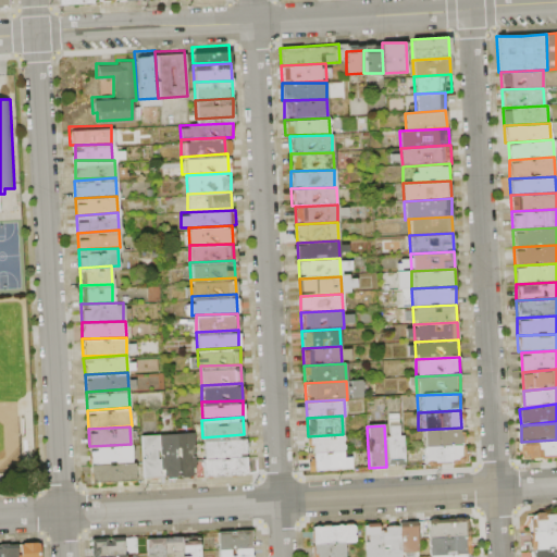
[(174,430),(193,428),(196,471),(177,472),(174,430)]
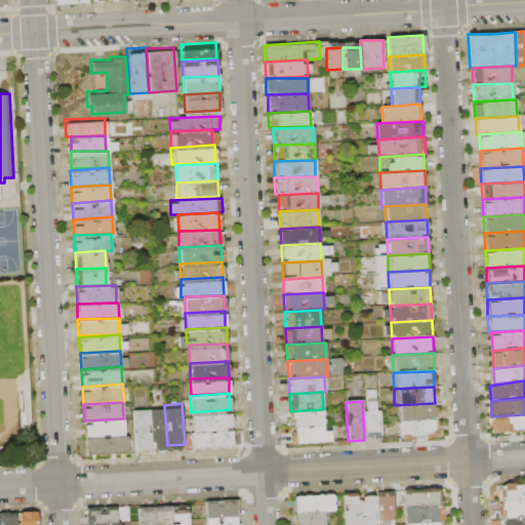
[(396,405),(436,404),(436,421),(398,422),(396,422),(396,405)]
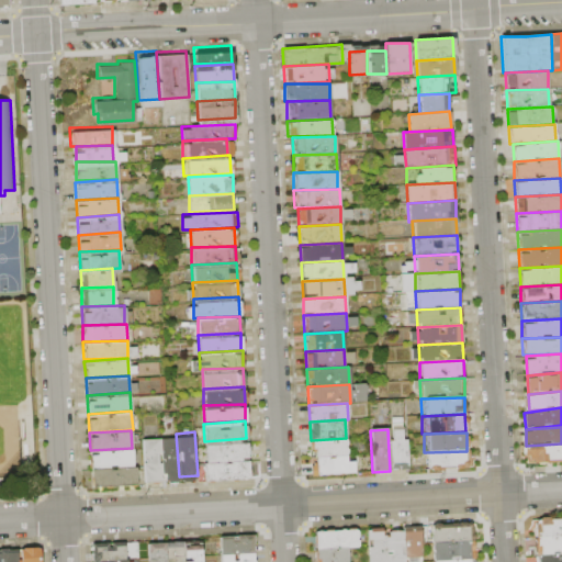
[(157,435),(176,434),(179,476),(161,478),(157,435)]
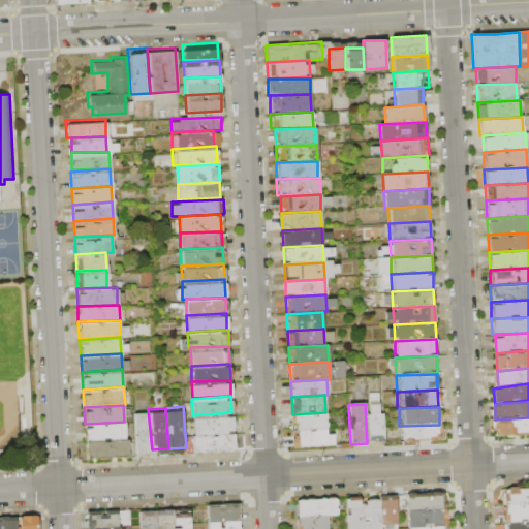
[(132,410),(148,409),(152,449),(135,452),(132,410)]
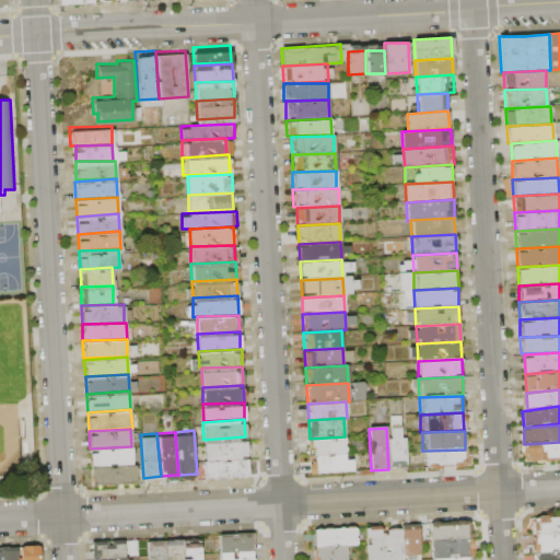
[(245,436),(246,455),(205,458),(203,440),(245,436)]
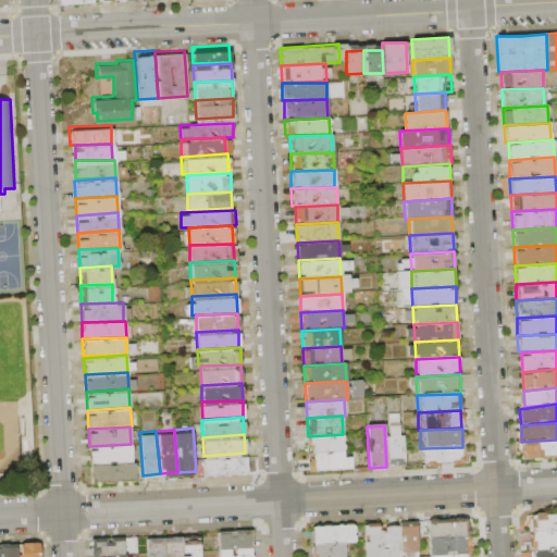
[(308,436),(343,434),(344,450),(309,453),(308,436)]
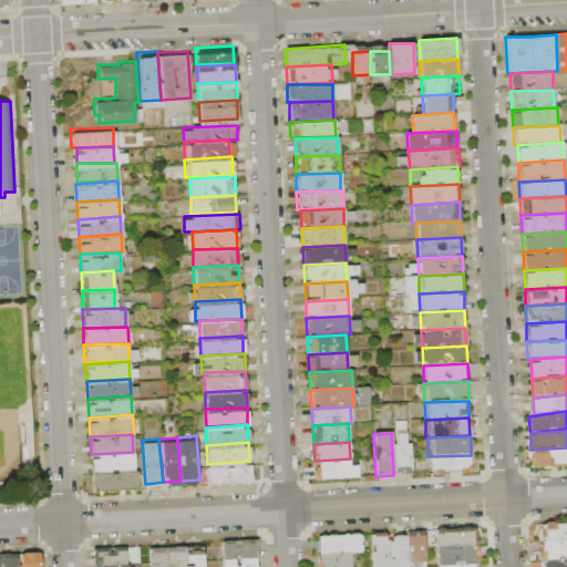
[(392,444),(410,444),(411,474),(393,475),(392,444)]
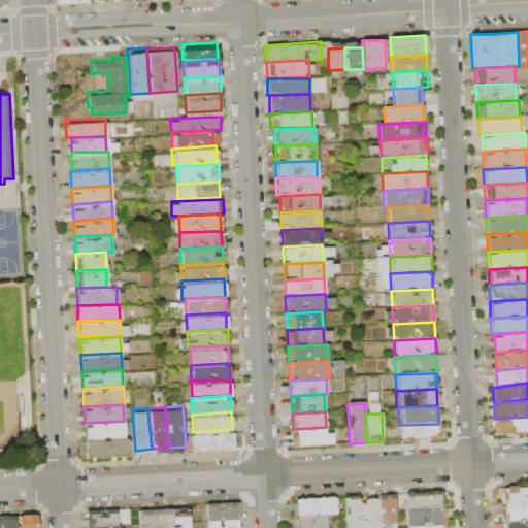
[(494,419),(527,417),(527,433),(495,435),(494,419)]
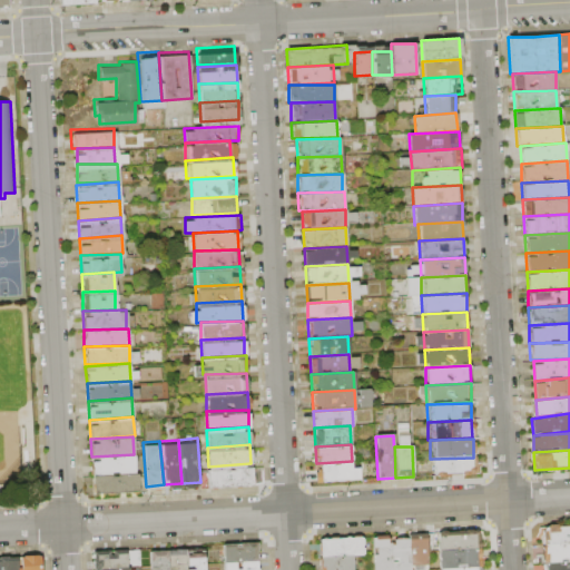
[(134,454),(135,472),(92,474),(91,457),(134,454)]
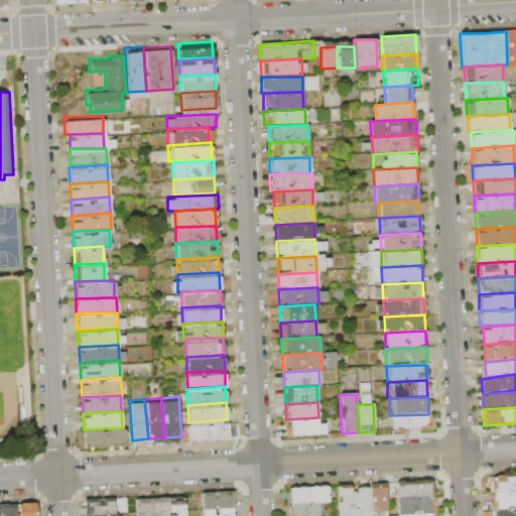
[(391,415),(428,414),(428,429),(392,430),(391,415)]
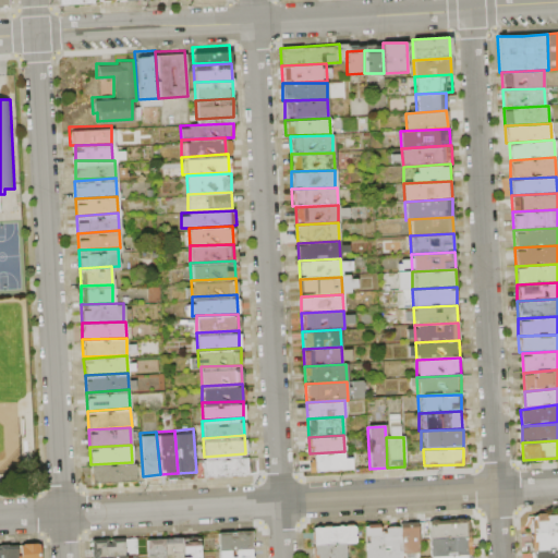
[(310,453),(344,451),(346,473),(311,475),(310,453)]
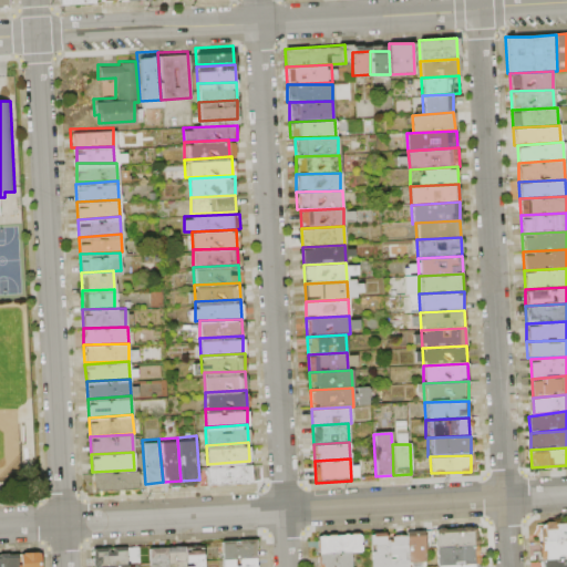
[(207,464),(249,461),(251,482),(209,485),(207,464)]
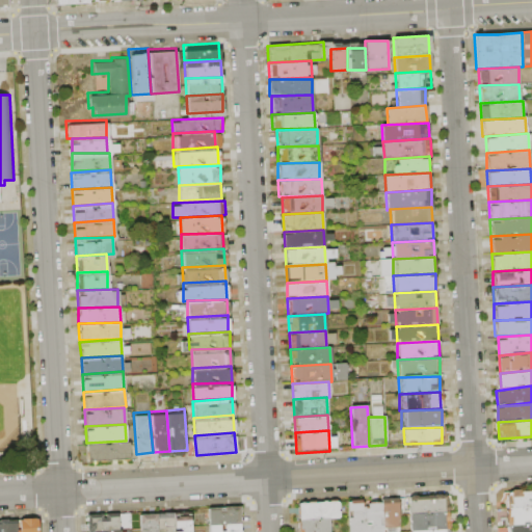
[(86,443),(126,441),(127,457),(87,459),(86,443)]
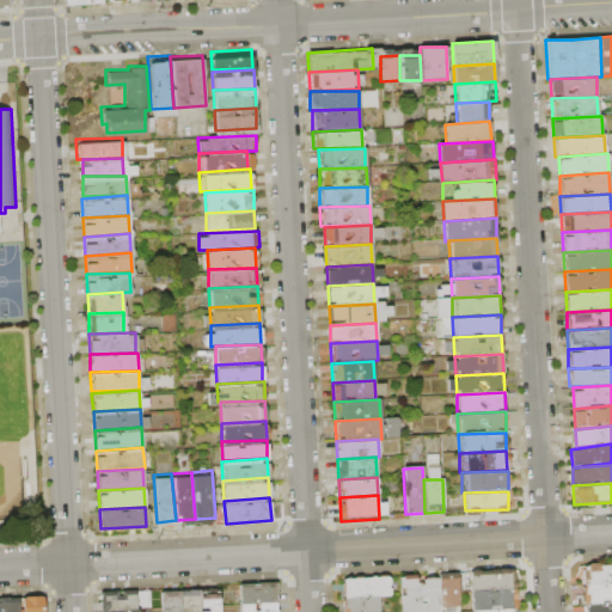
[(611,562),(611,580),(583,582),(581,564),(611,562)]
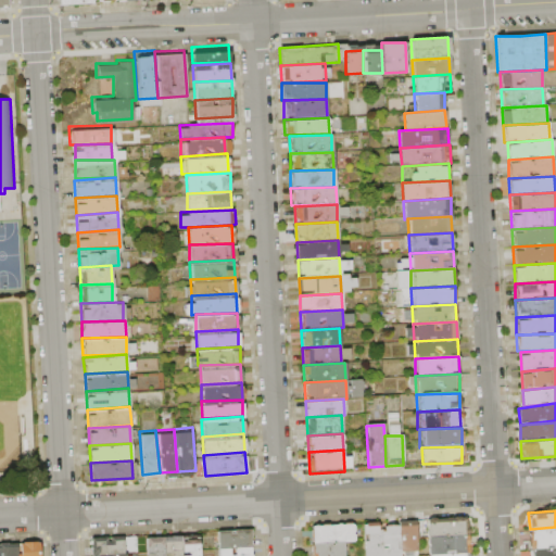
[(427,521),(464,519),(465,532),(428,534),(427,521)]
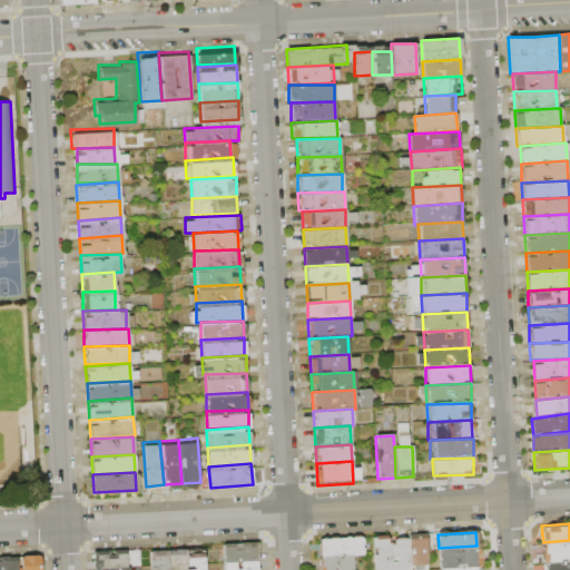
[(372,569),(371,536),(389,534),(390,541),(390,569),(372,569)]
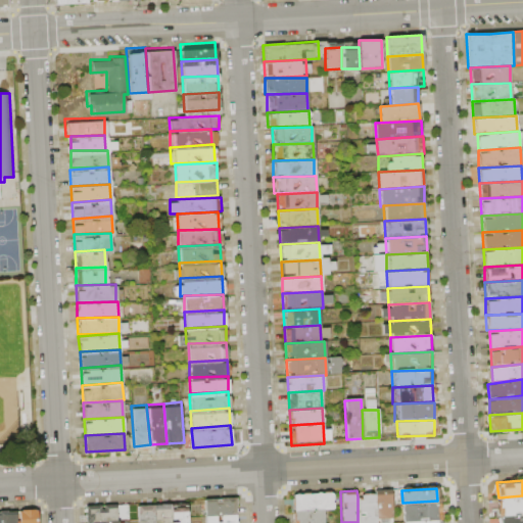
[(333,508),(323,509),(292,510),(291,494),(332,492),(333,508)]
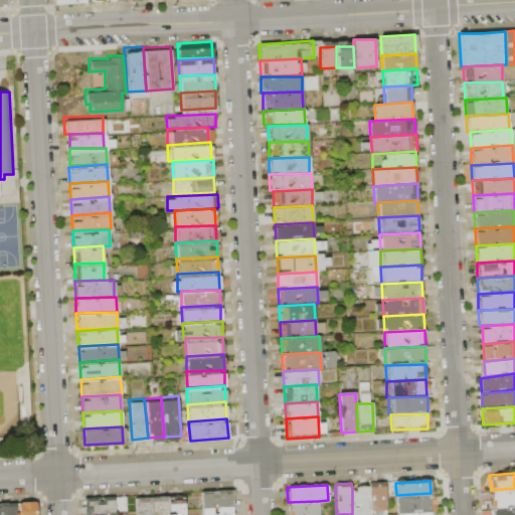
[(384,485),(386,510),(370,511),(369,486),(384,485)]
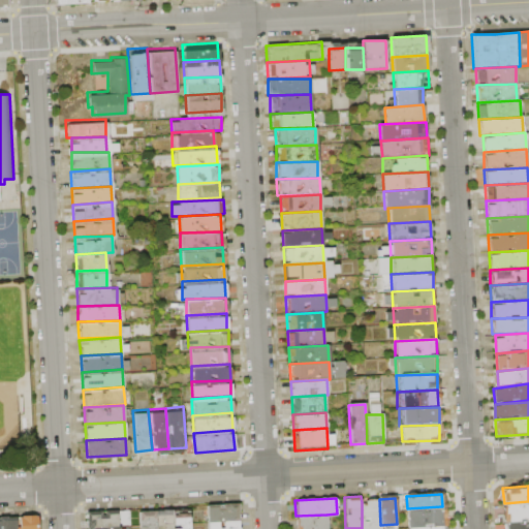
[(362,528),(362,502),(379,501),(379,528),(362,528)]
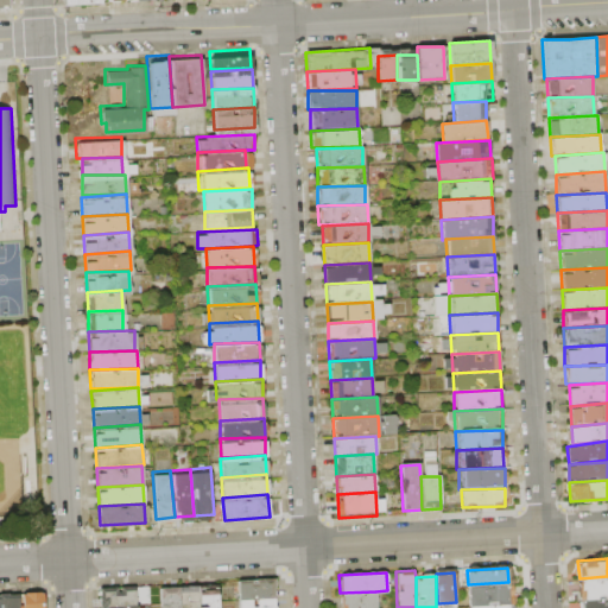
[(580,578),(607,576),(607,595),(581,597),(580,578)]
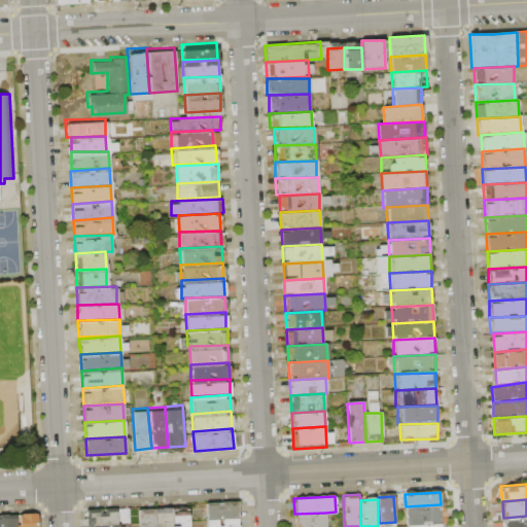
[(205,503),(237,501),(238,517),(207,519),(205,503)]
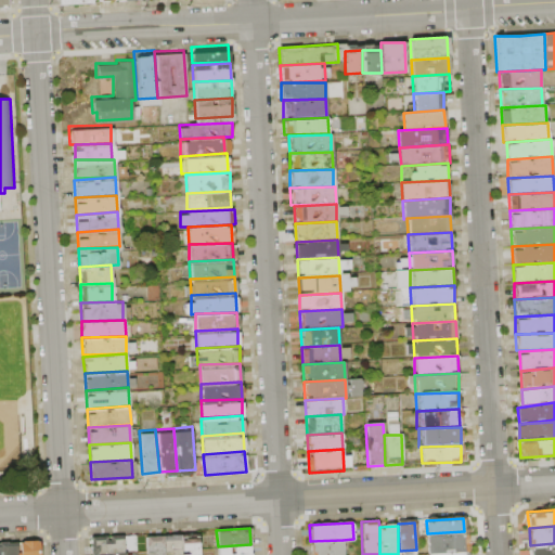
[(464,531),(465,550),(428,553),(427,533),(464,531)]
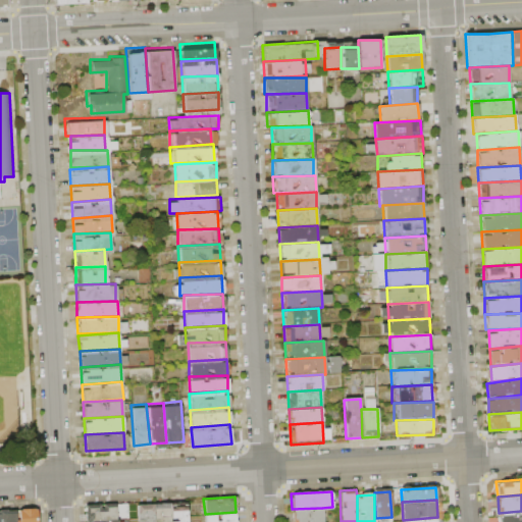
[(168,521),(168,503),(185,502),(185,521),(168,521)]
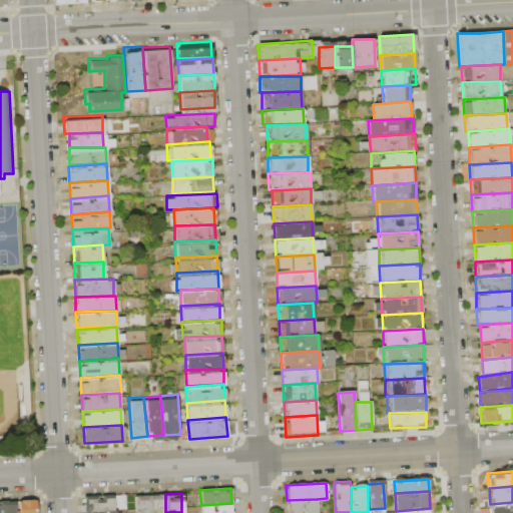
[(151,512),(150,495),(165,494),(165,512),(151,512)]
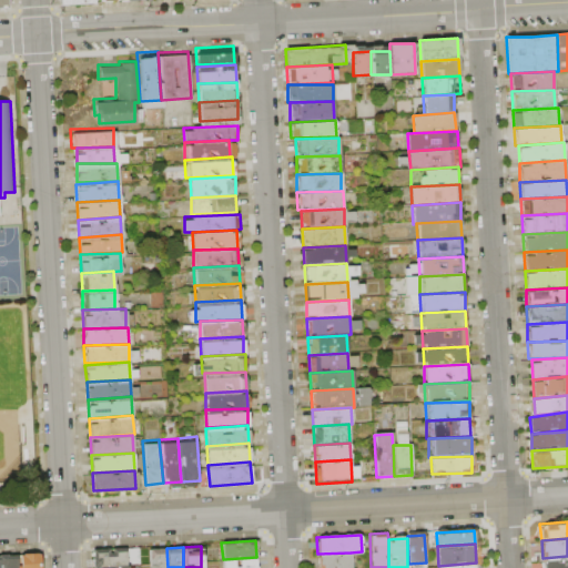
[(92,550),(125,548),(125,564),(93,566),(92,550)]
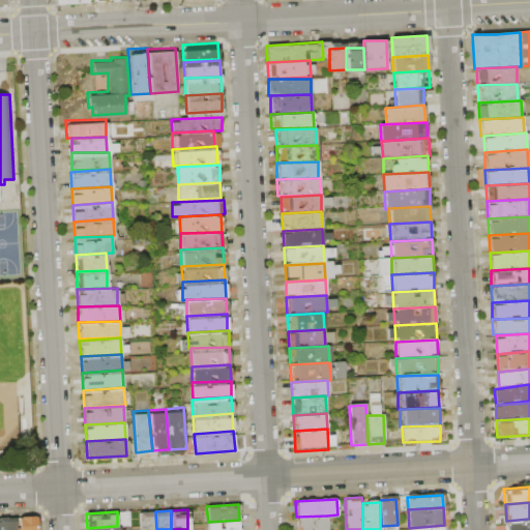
[(139,529),(139,511),(155,511),(156,529),(139,529)]
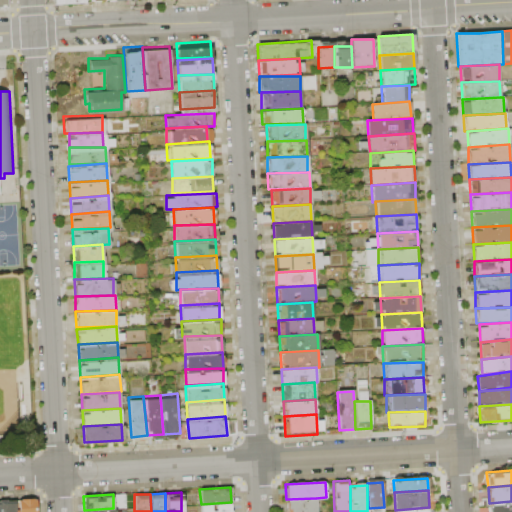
[(35,498),(36,511),(14,511),(13,500),(35,498)]
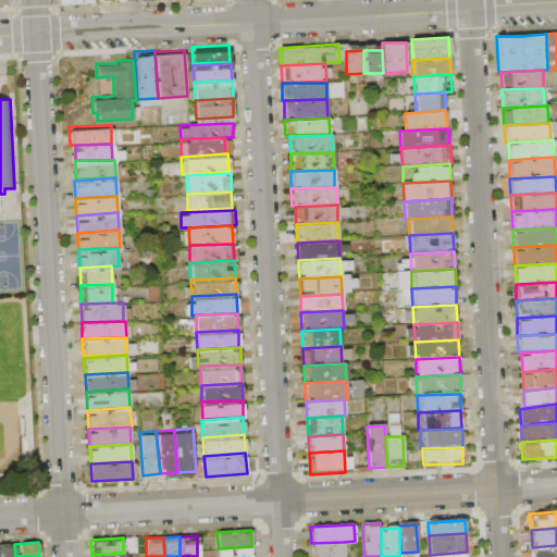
[(344,556),(311,556),(311,543),(344,542),(344,556)]
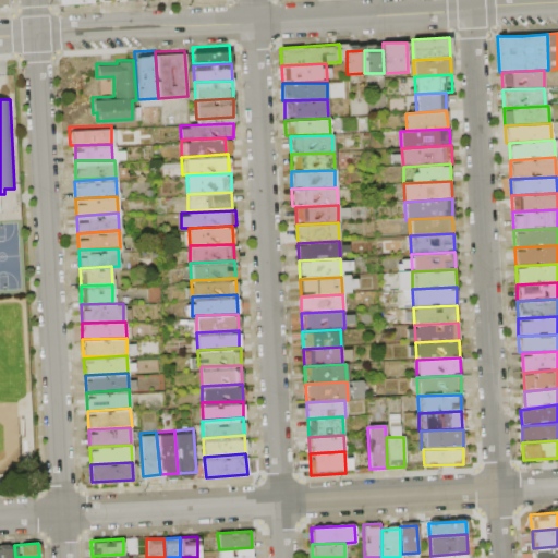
[(0,557),(0,545),(14,545),(15,557),(0,557)]
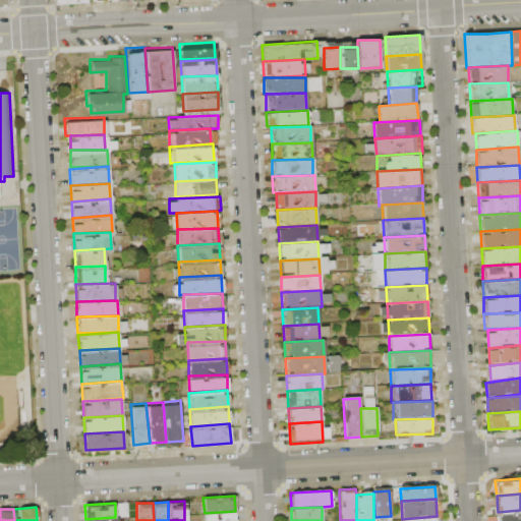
[(520,510),(520,520),(498,520),(498,512),(520,510)]
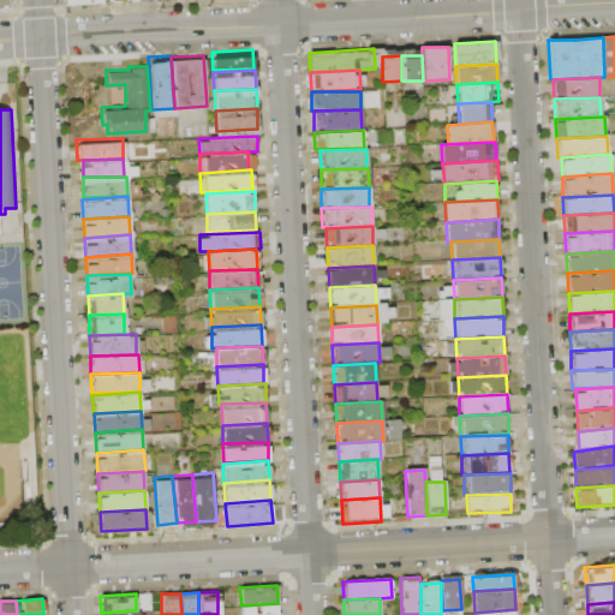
[(242,614),(242,605),(278,603),(278,614),(242,614)]
